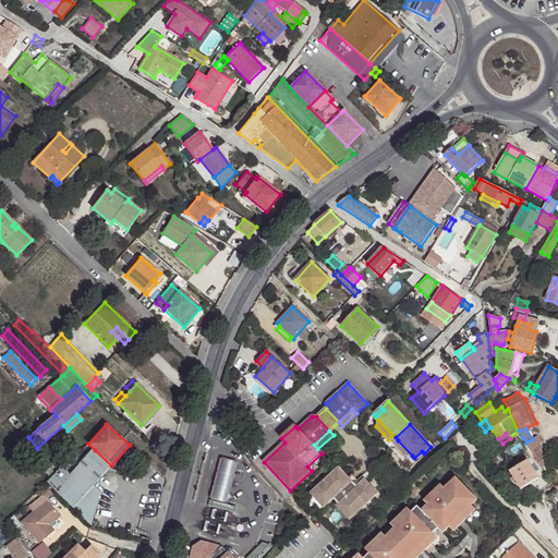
[(388,439),(384,443),(387,446),(396,437),(392,435),(388,439)]
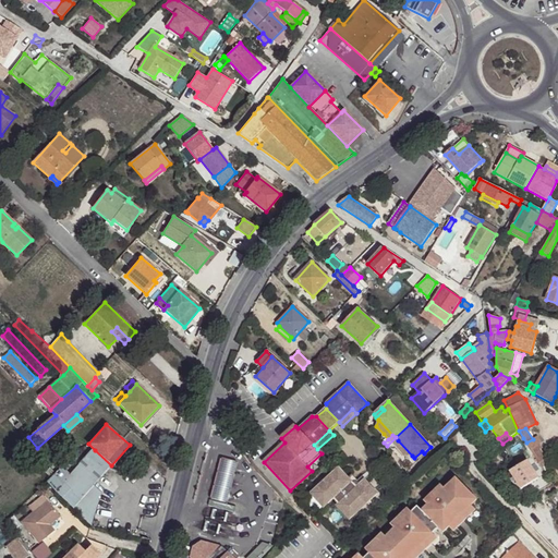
[(540,463),(546,459),(537,445),(542,443),(537,436),(533,439),(526,443),(531,449),(530,449),(540,463)]
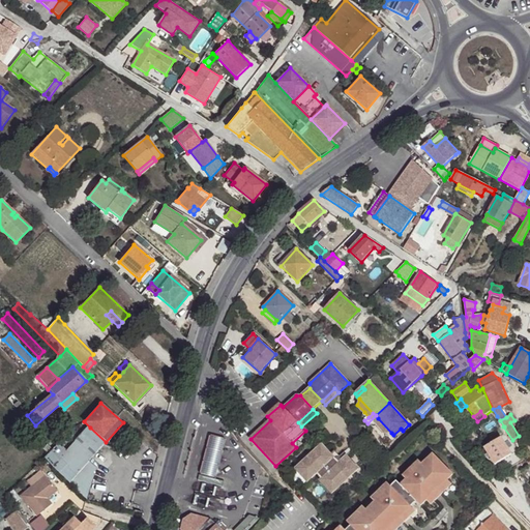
[(376,415),(367,423),(371,425),(374,422),(378,418),(376,415)]
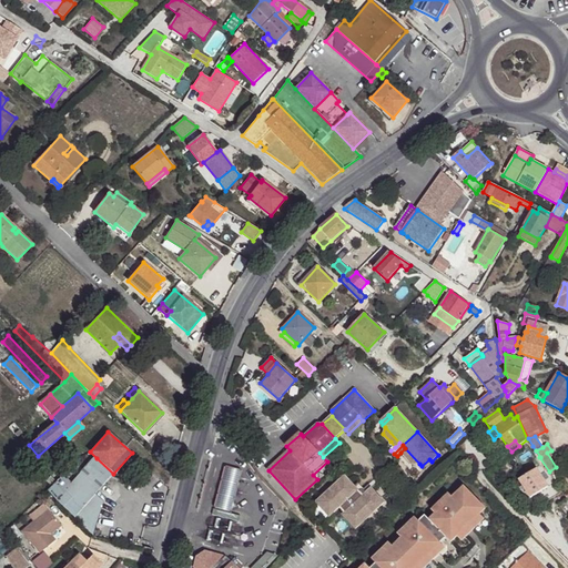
[(419,464),(405,448),(401,453),(405,457),(413,465),(419,464)]
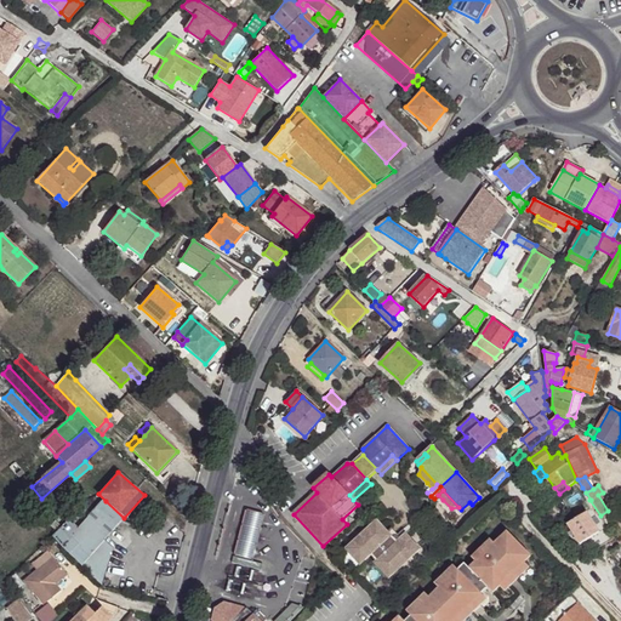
[(102,585),(113,548),(103,540),(124,518),(106,501),(104,502),(102,501),(78,529),(67,519),(51,537),(102,585)]
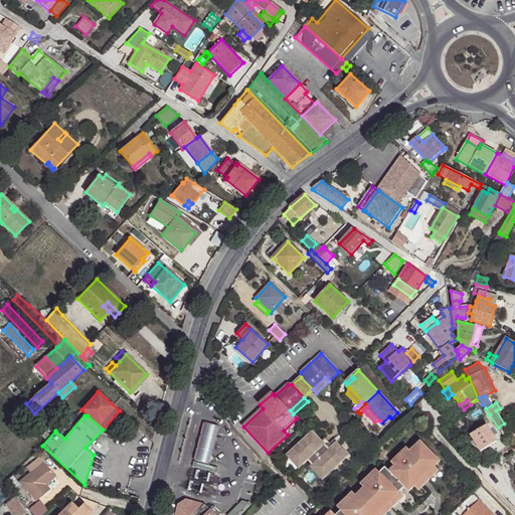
[(389,416),(382,422),(384,425),(391,418),(389,416)]
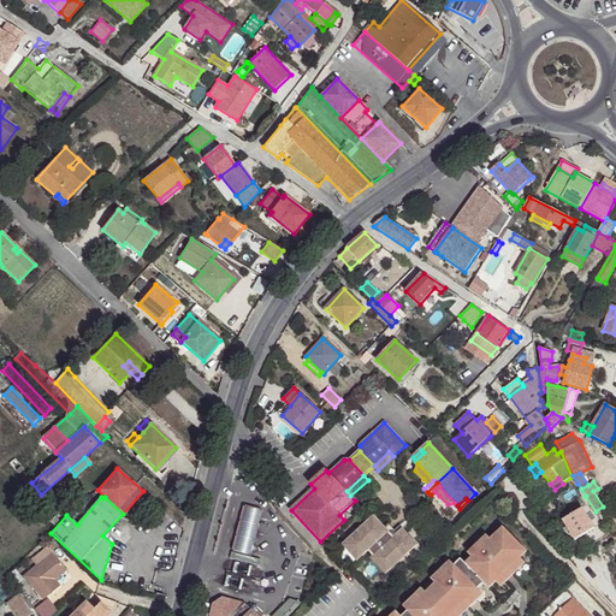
[(262,510),(246,505),(234,552),(252,557),(262,510)]
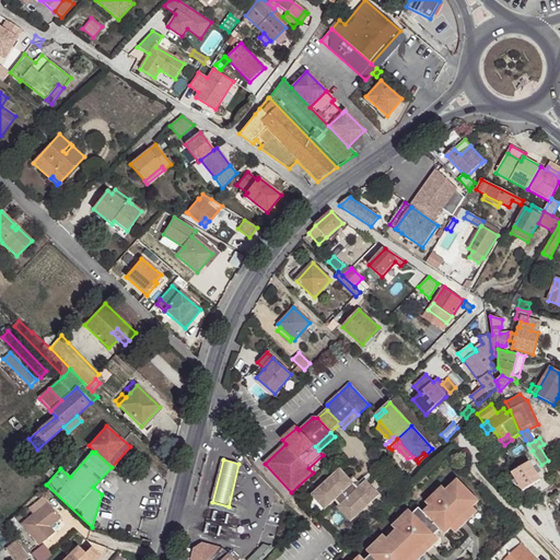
[(548,461),(541,465),(547,473),(553,468),(548,461)]
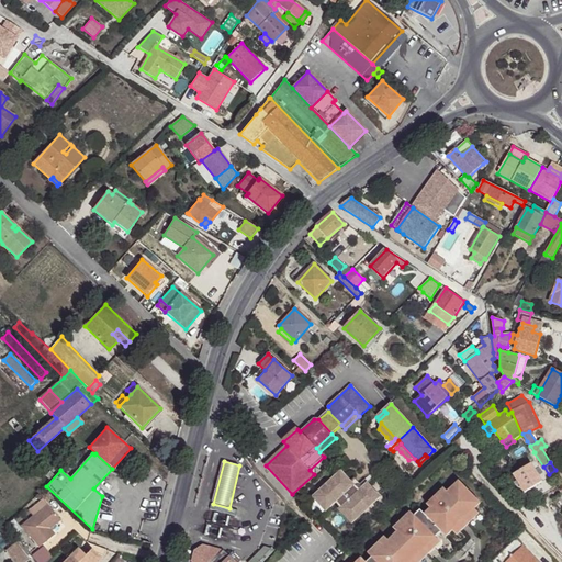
[(531,463),(513,475),(524,493),(542,482),(531,463)]
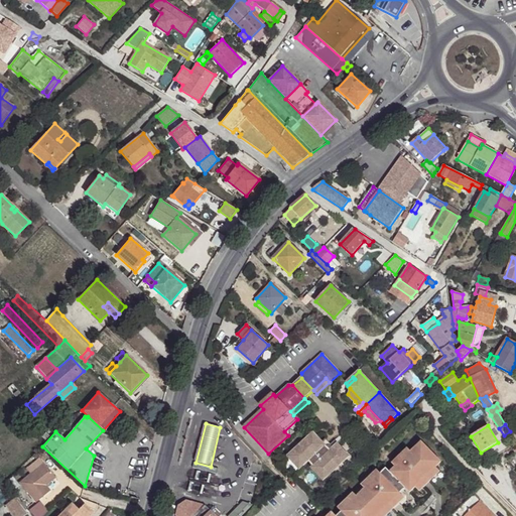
[(313,433),(291,454),(303,467),(307,463),(312,468),(314,466),(327,479),(349,459),(343,453),(340,456),(334,448),(330,452),(325,446),(321,449),(315,443),(318,440),(313,433)]
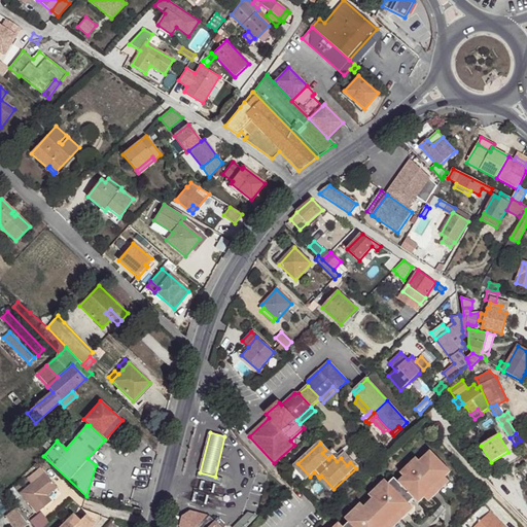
[(329,453),(325,450),(322,453),(328,459),(331,456),(329,453)]
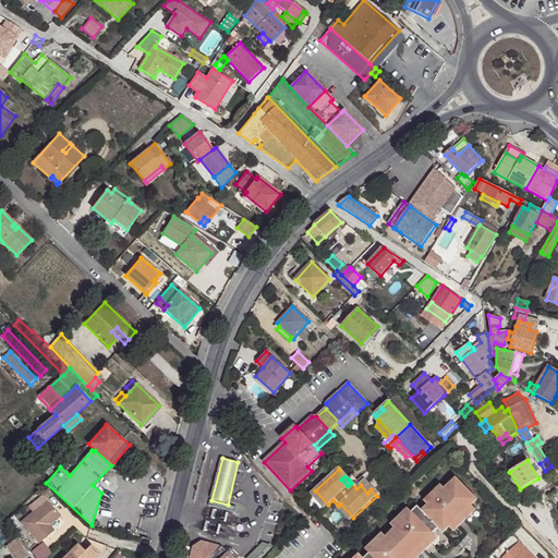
[(352,476),(349,480),(351,483),(356,488),(361,485),(352,476)]
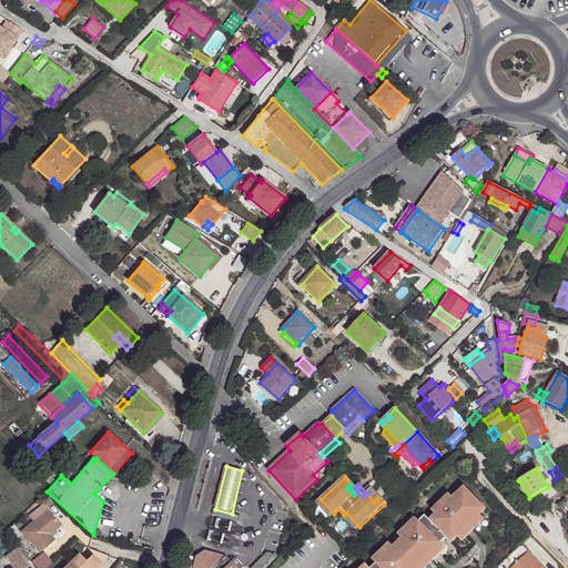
[(415,567),(429,554),(434,558),(438,554),(434,550),(439,545),(446,538),(450,543),(457,537),(462,531),(466,537),(473,530),(468,526),(479,515),(485,509),(465,489),(454,500),(436,517),(430,523),(426,517),(418,524),(402,540),(392,549),(375,566),(372,567),(365,567),(364,566),(361,567),(415,567)]
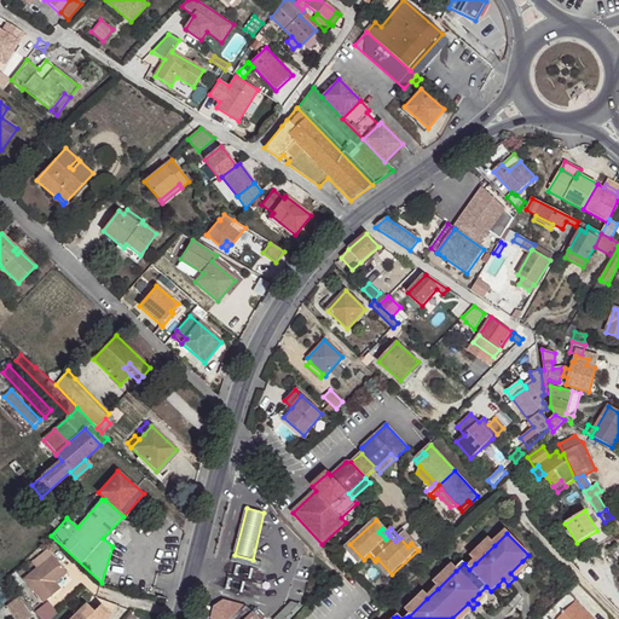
[(400,538),(408,547),(411,543),(404,534),(400,538)]
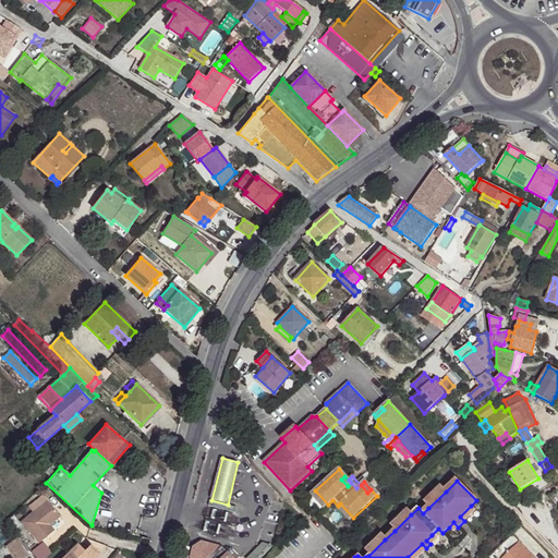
[(446,492),(441,487),(425,502),(428,508),(446,492)]
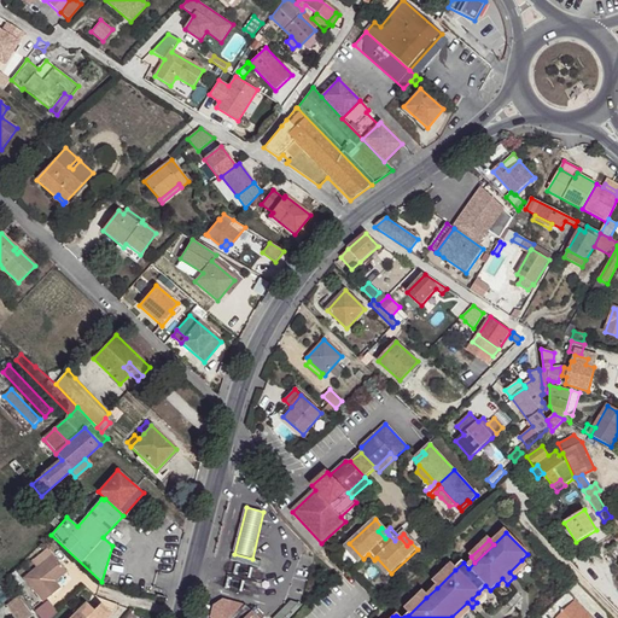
[(363,559),(349,543),(344,548),(359,564),(363,559)]
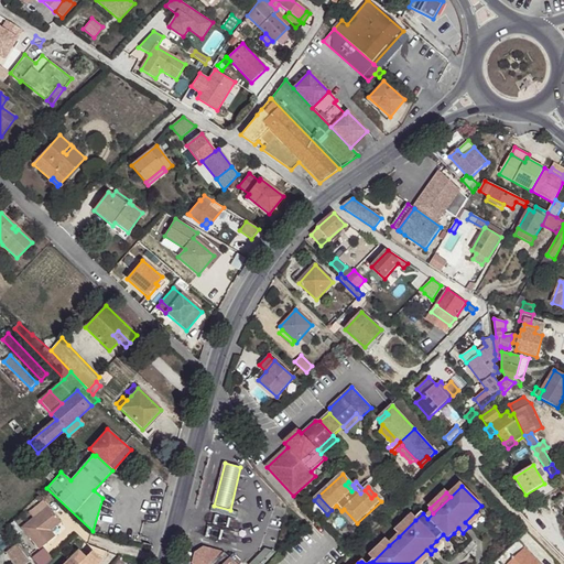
[(43,500),(29,512),(33,518),(47,506),(43,500)]
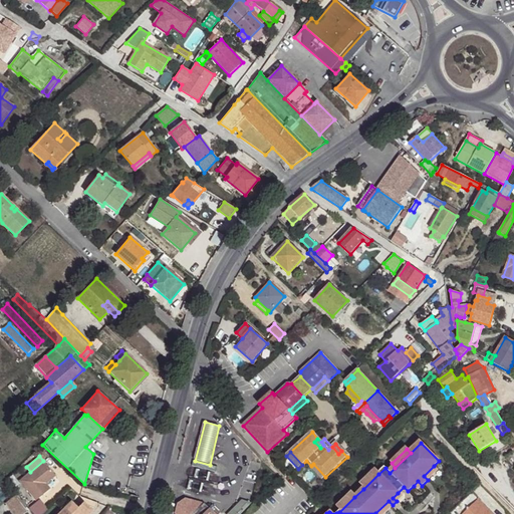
[(19,481),(35,501),(50,489),(46,484),(55,476),(43,461),(30,472),(19,481)]
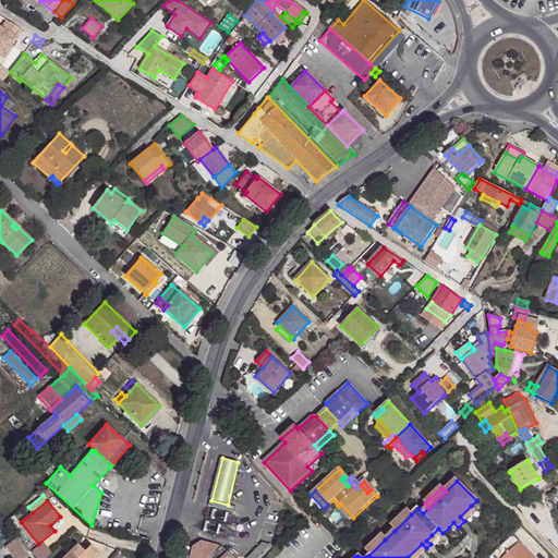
[(240,509),(210,501),(209,507),(239,514),(240,509)]
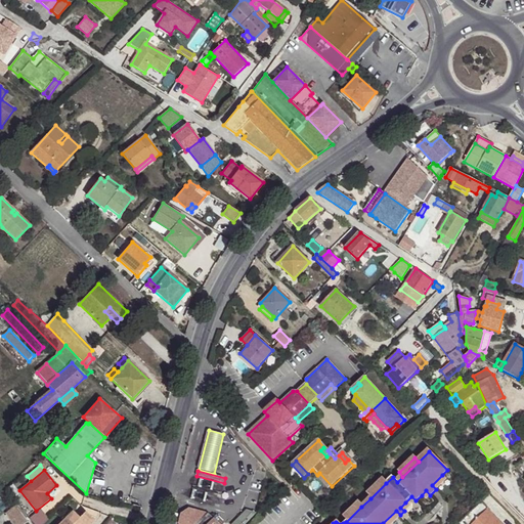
[(317,475),(315,477),(326,490),(332,486),(319,473),(317,475)]
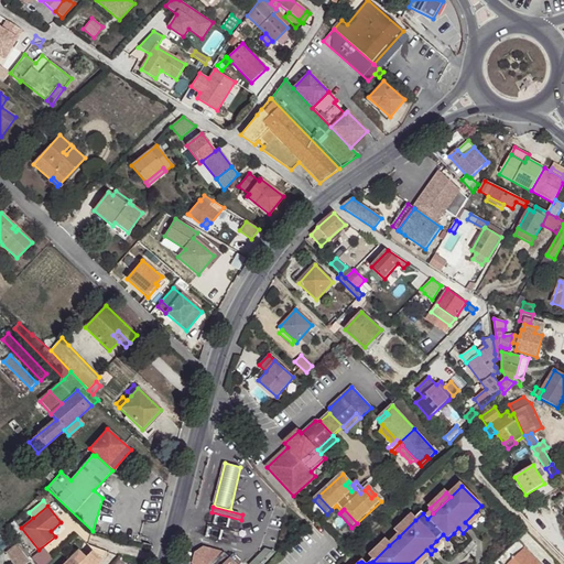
[(476,511),(465,522),(469,527),(480,516),(476,511)]
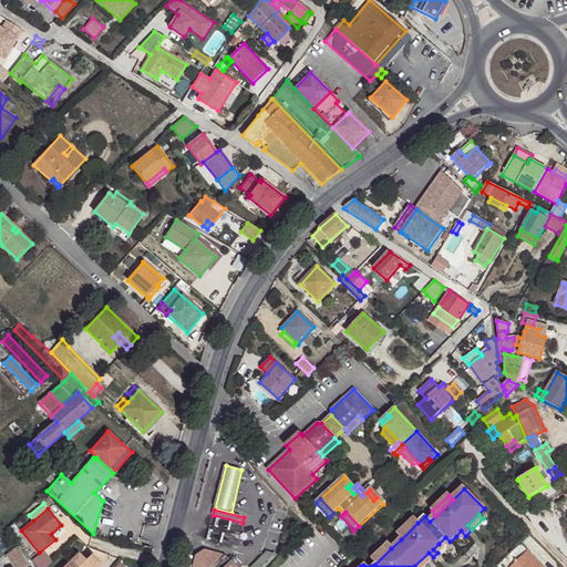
[(398,535),(401,539),(418,523),(414,519),(398,535)]
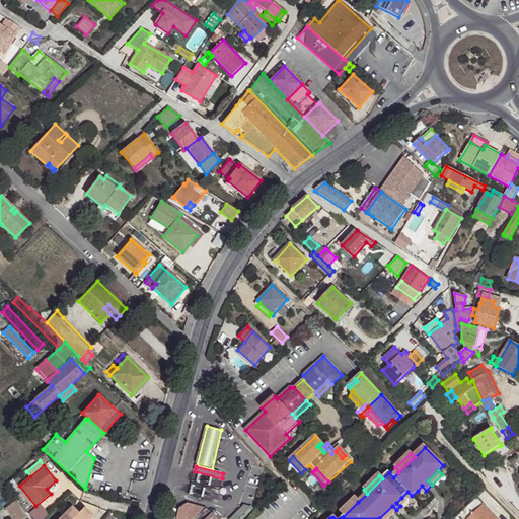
[(422,486),(418,491),(422,495),(426,491),(422,486)]
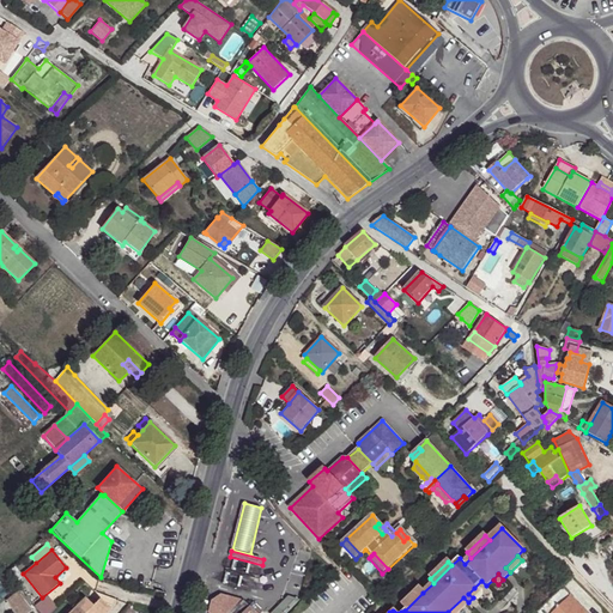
[(587,612),(562,587),(539,608),(542,612),(587,612)]
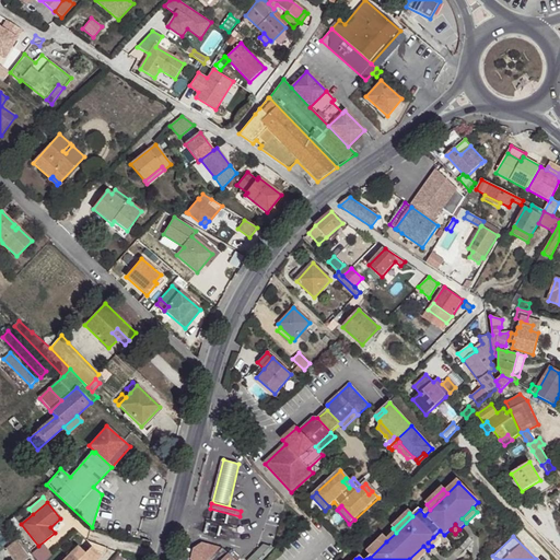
[(383,537),(365,553),(370,558),(386,541),(383,537)]
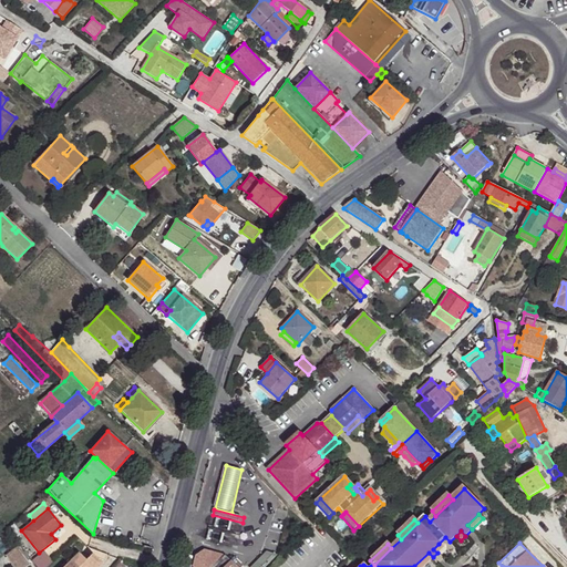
[(439,544),(433,549),(437,553),(442,548),(439,544)]
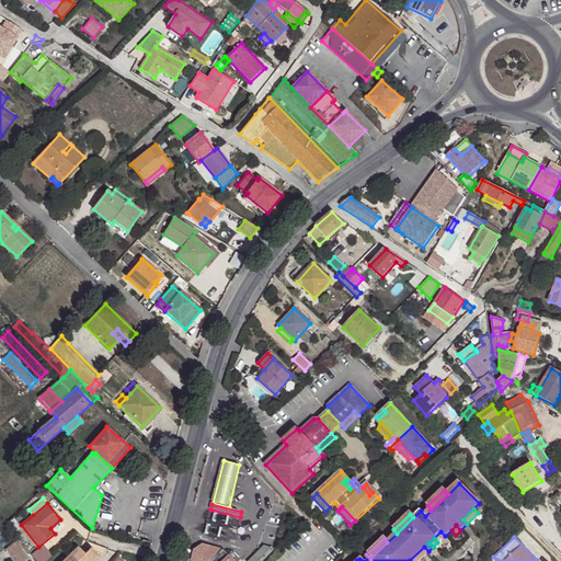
[(6,549),(14,560),(26,560),(31,558),(16,541),(6,549)]
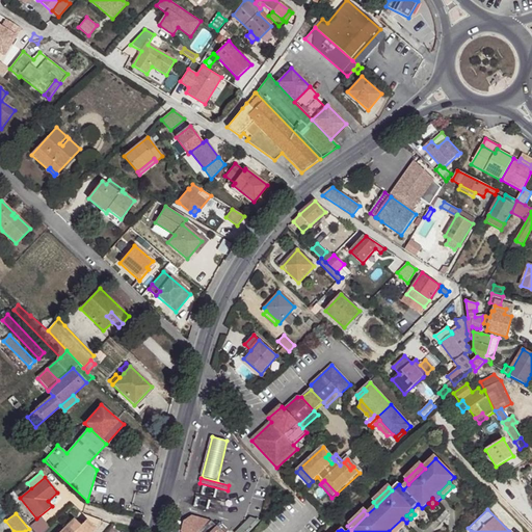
[(248,531),(261,522),(250,517),(235,531),(248,531)]
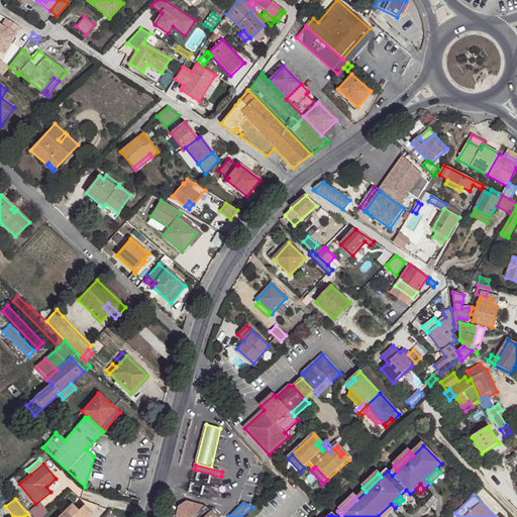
[(59,516),(90,516),(92,515),(87,510),(85,511),(82,514),(78,511),(72,504),(59,516)]
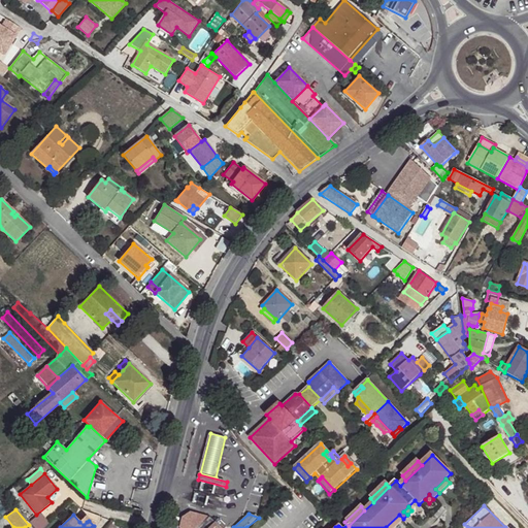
[(399,515),(386,527),(393,527),(403,519),(399,515)]
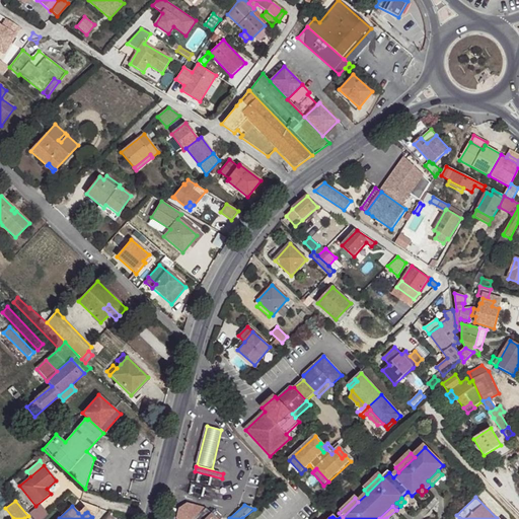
[(221,518),(223,518),(215,510),(212,513),(207,508),(198,508),(192,514),(196,517),(193,518),(221,518)]
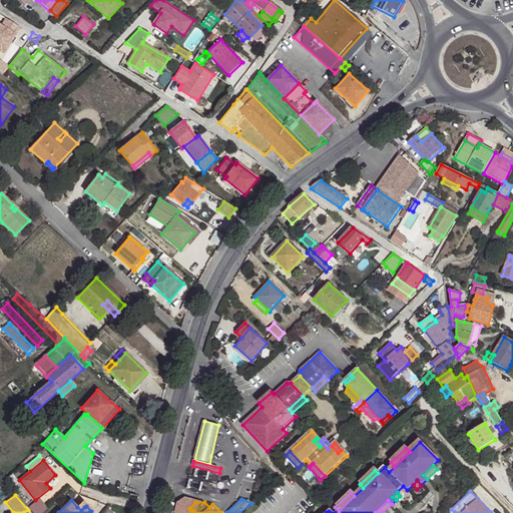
[(28,506),(33,512),(37,512),(31,504),(28,506)]
